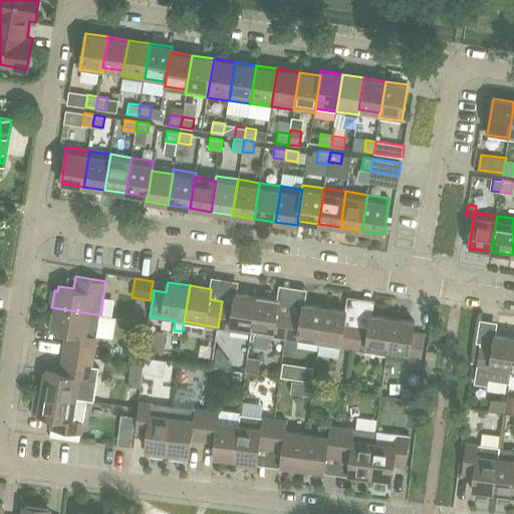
[(257,296),(237,293),(235,293),(234,303),(222,301),(218,327),(251,332),(257,296)]
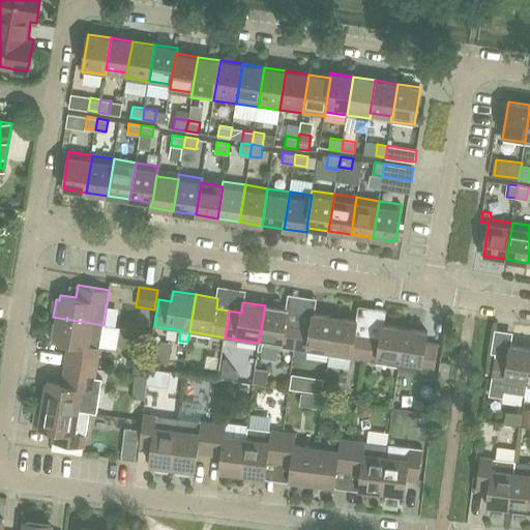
[(288,310),(286,308),(265,305),(259,343),(294,348),(298,321),(286,320),(288,310)]
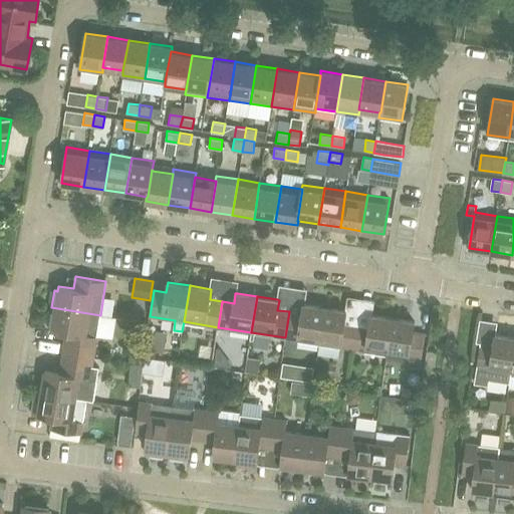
[(289,311),(285,337),(319,343),(325,307),(303,303),(301,313),(289,311)]
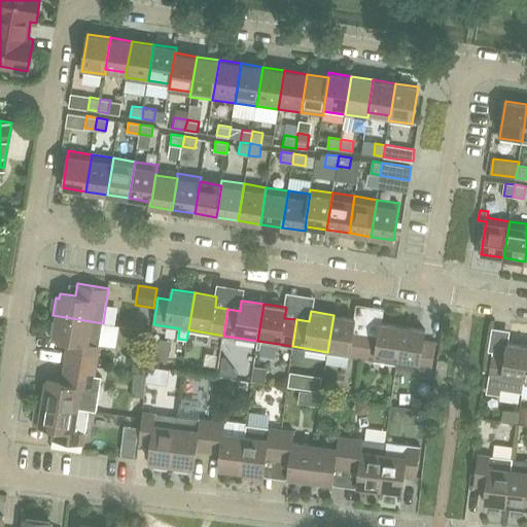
[(68,341),(66,352),(65,361),(71,362),(96,366),(98,357),(100,345),(103,323),(53,315),(50,332),(54,332),(53,338),(68,341)]
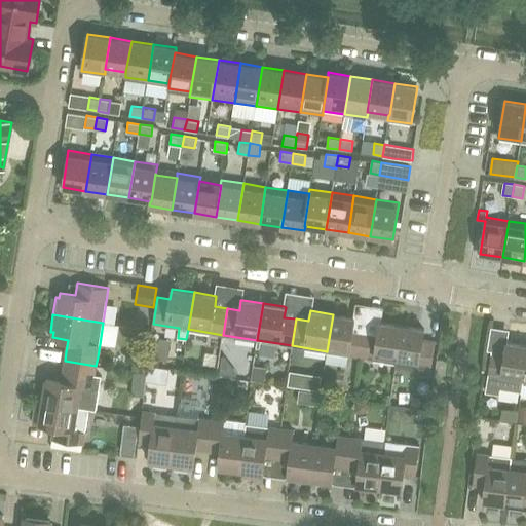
[(333,314),(327,351),(362,357),(366,330),(353,328),(355,317),(333,314)]
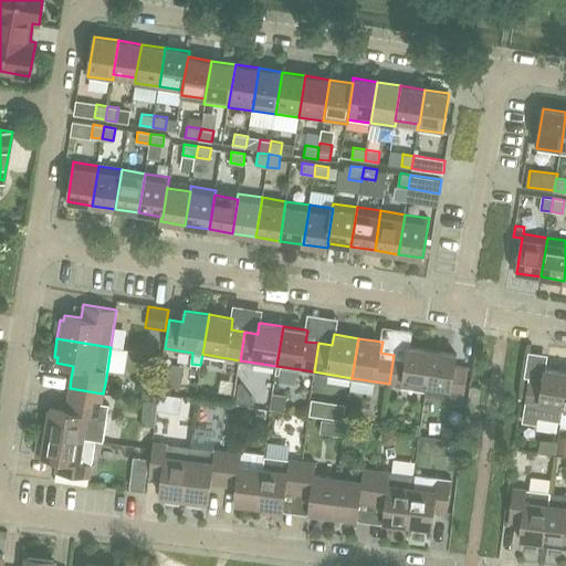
[(394,355),(389,384),(426,390),(432,350),(408,346),(407,357),(394,355)]
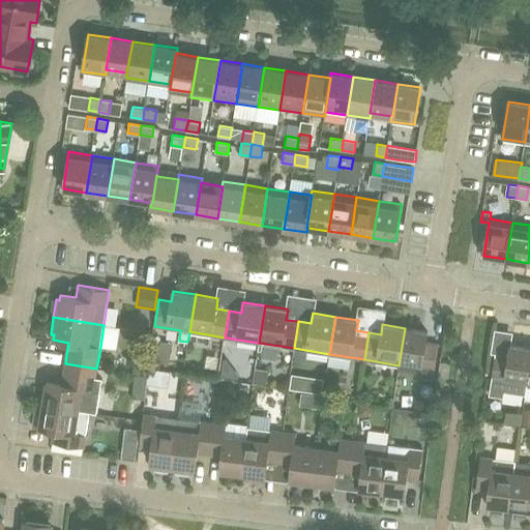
[(428,331),(405,328),(399,365),(434,371),(439,344),(425,342),(428,331)]
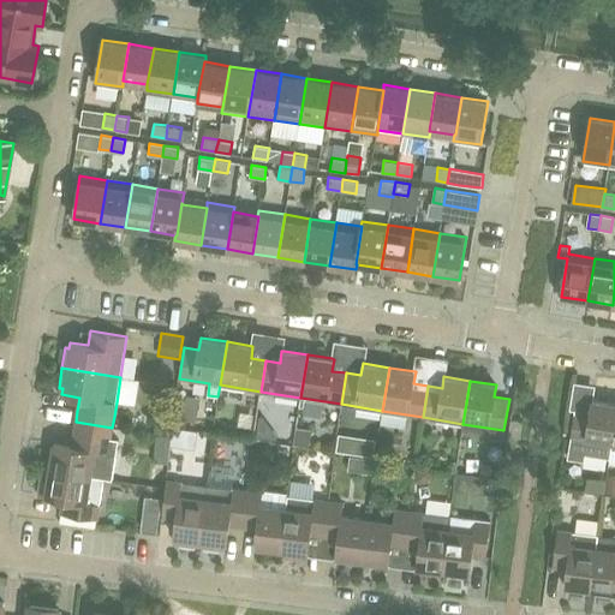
[(575,410),(571,441),(568,457),(583,459),(584,453),(610,457),(611,447),(614,423),(614,404),(592,400),(590,412),(575,410)]
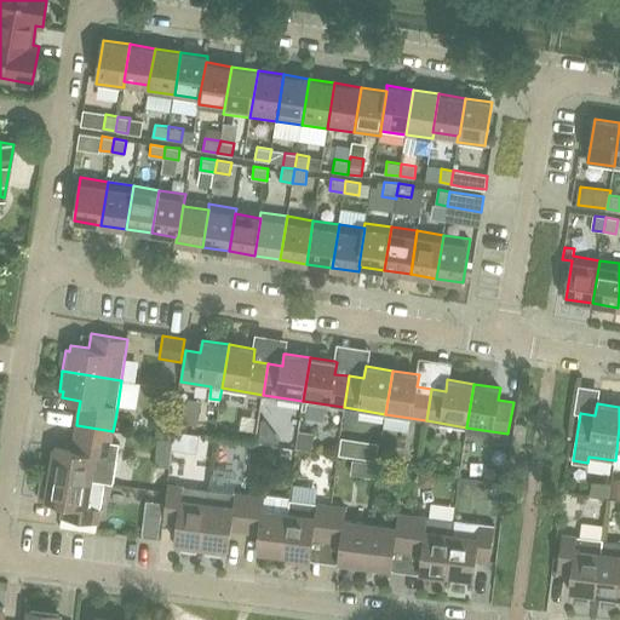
[(527,424),(515,423),(512,440),(524,441),(527,424)]
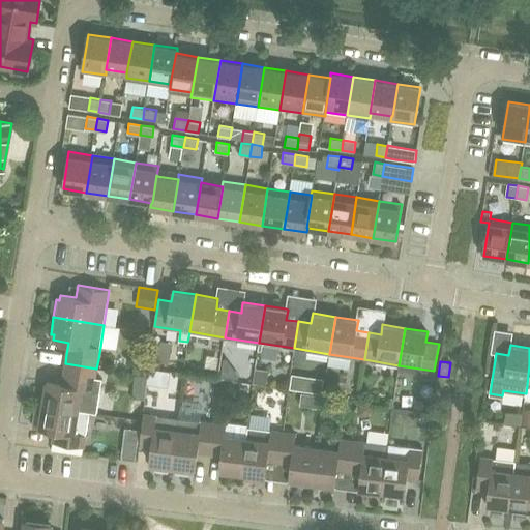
[(101,379),(96,378),(95,378),(96,369),(71,364),(65,363),(63,373),(62,385),(47,382),(42,405),(79,411),(90,412),(95,413),(101,379)]
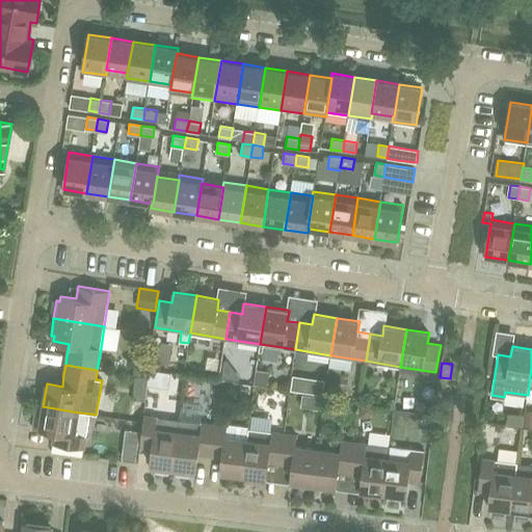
[(291,390),(298,391),(300,376),(293,375),(291,390)]
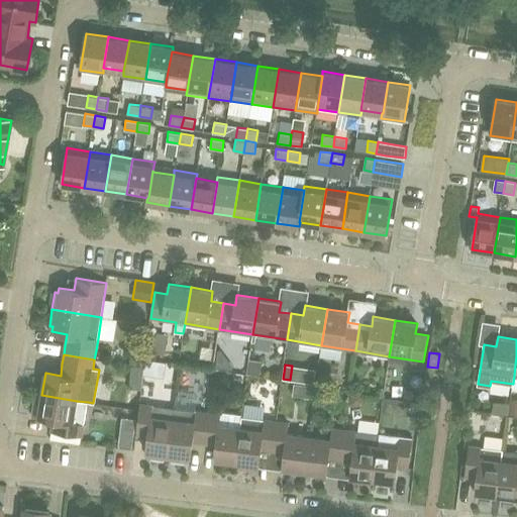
[(88,402),(77,401),(41,395),(38,417),(54,419),(60,420),(58,432),(82,436),(84,424),(88,402)]
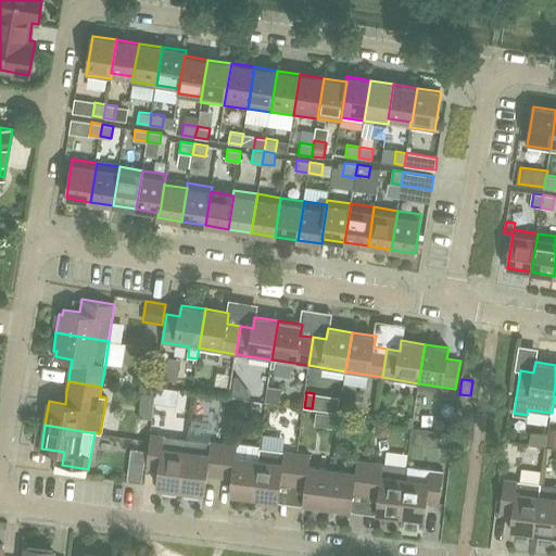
[(442,431),(440,445),(454,447),(456,433),(442,431)]
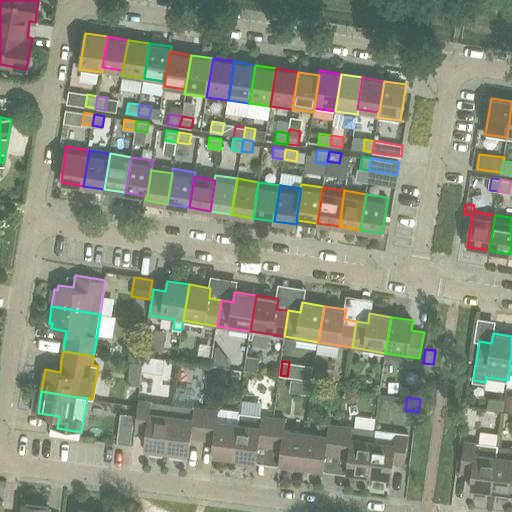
[(165,460),(171,415),(160,413),(161,403),(139,400),(135,430),(147,432),(144,452),(146,452),(145,458),(165,460)]
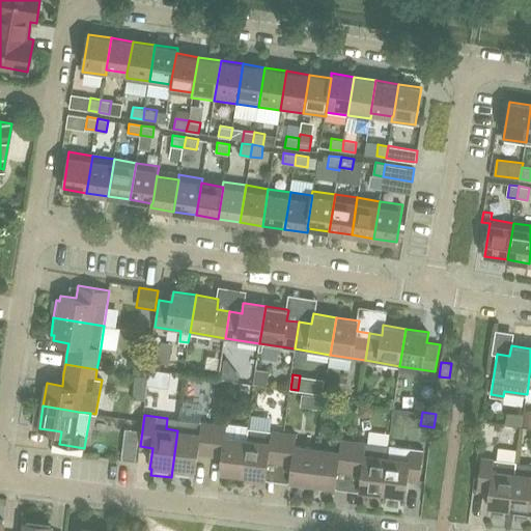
[(177,430),(171,477),(193,480),(194,475),(195,475),(198,453),(210,455),(214,423),(191,420),(190,431),(177,430)]
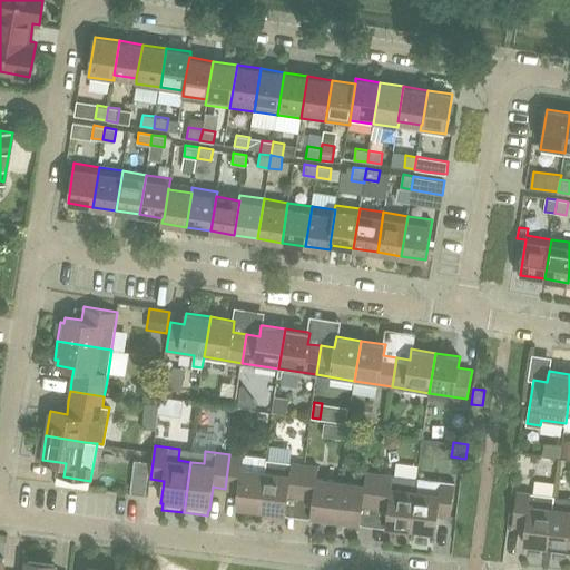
[(261,510),(266,471),(242,469),(243,457),(229,454),(225,489),(238,490),(236,507),(261,510)]
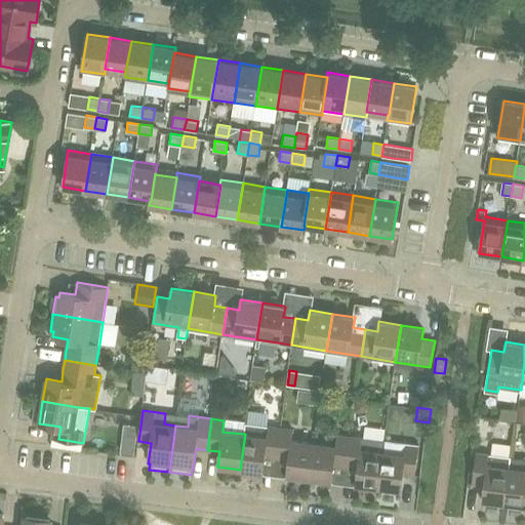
[(246,423),(245,434),(240,470),(243,470),(243,476),(263,478),(265,457),(277,458),(281,428),(246,423)]
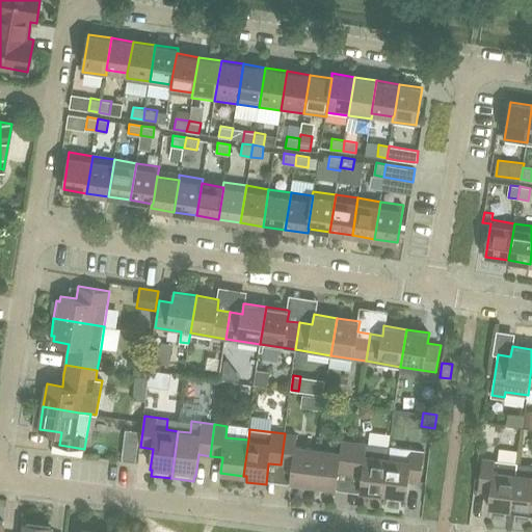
[(295,446),(297,434),(285,433),(281,464),(292,467),(291,482),(314,485),(318,449),(295,446)]
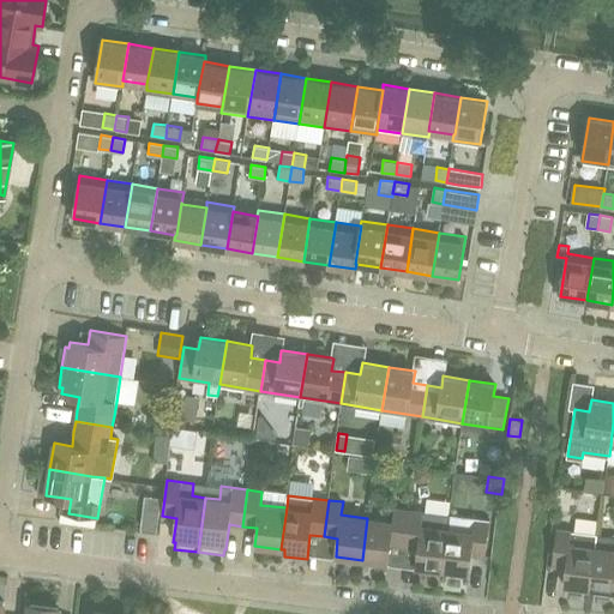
[(404,547),(409,510),(383,507),(380,519),(367,518),(362,560),(389,563),(390,545),(404,547)]
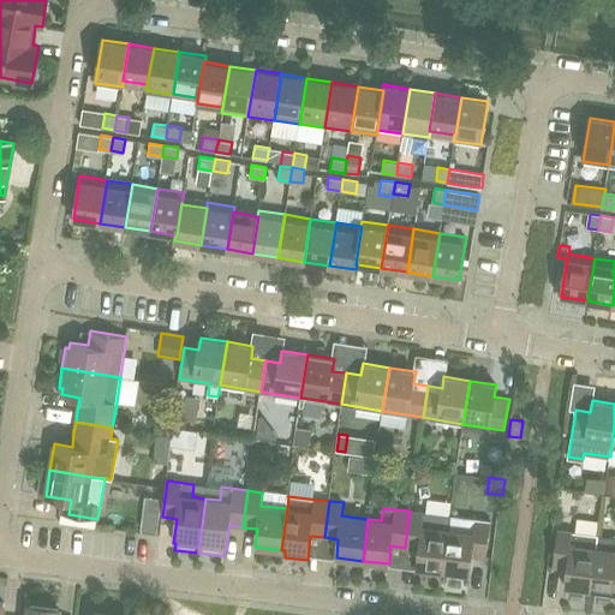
[(410,511),(405,548),(419,549),(417,567),(443,571),(448,529),(451,517),(410,511)]
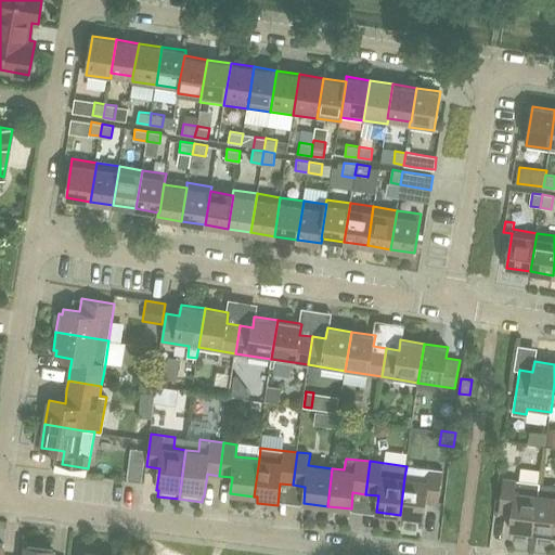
[(142,480),(143,468),(129,466),(127,478),(142,480)]
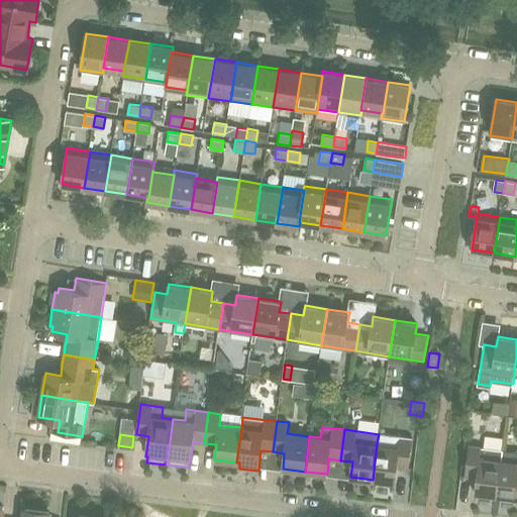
[(389,446),(377,444),(373,480),(395,483),(397,468),(409,469),(413,438),(390,435),(389,446)]
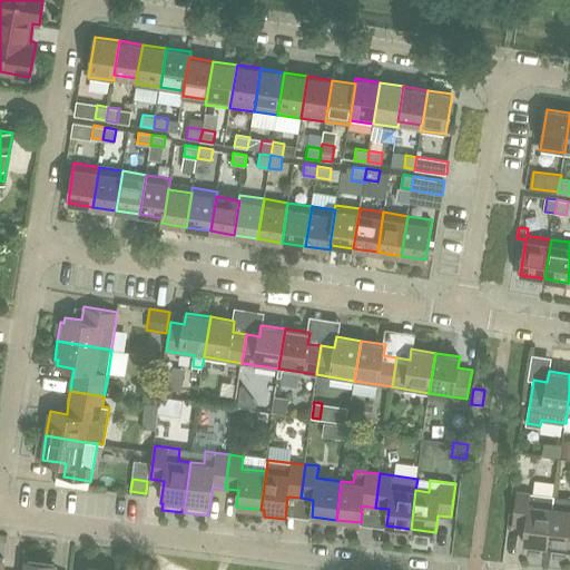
[(553,508),(554,495),(517,491),(512,524),(526,527),(523,543),(548,547),(553,508)]
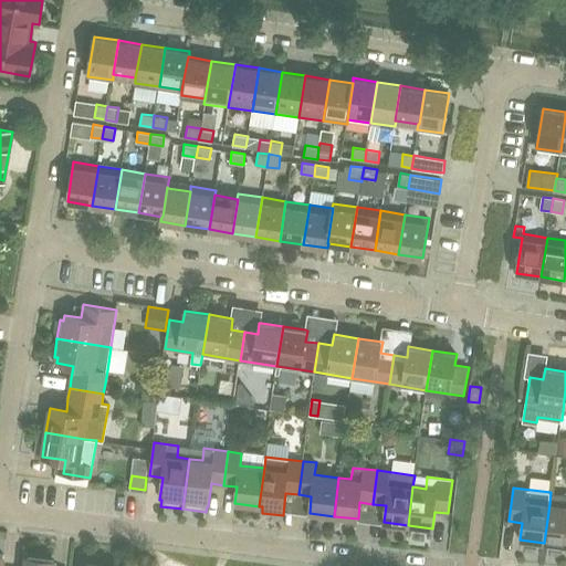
[(565,505),(549,504),(544,543),(565,545),(565,505)]
